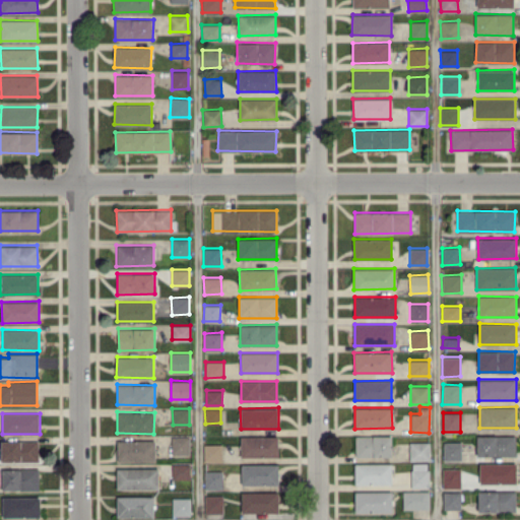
[(171,436),(172,454),(190,454),(189,435),(171,436)]
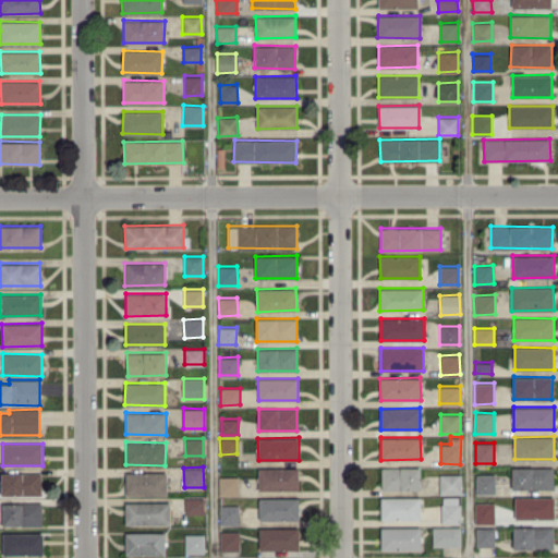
[(381,490),(421,488),(420,466),(380,468),(381,490)]
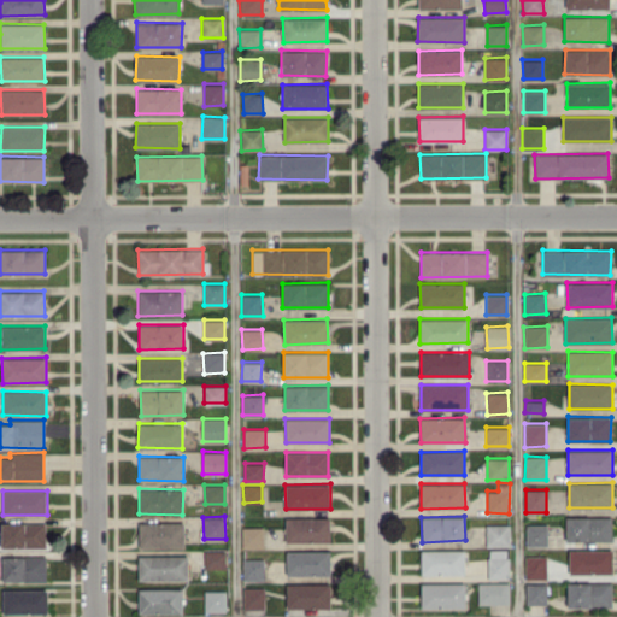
[(611,516),(565,516),(566,541),(612,540),(611,516)]
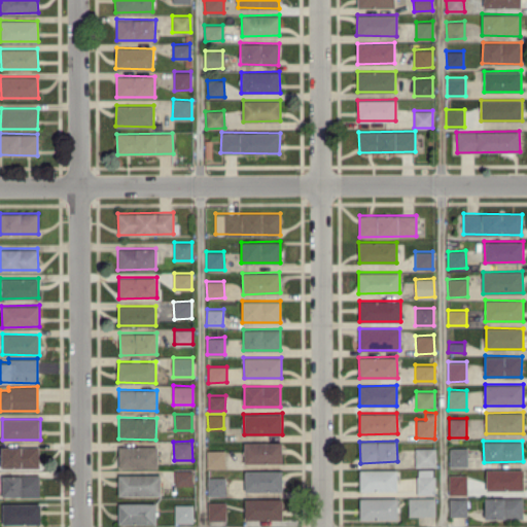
[(244,463),(282,462),(282,442),(244,443),(244,463)]
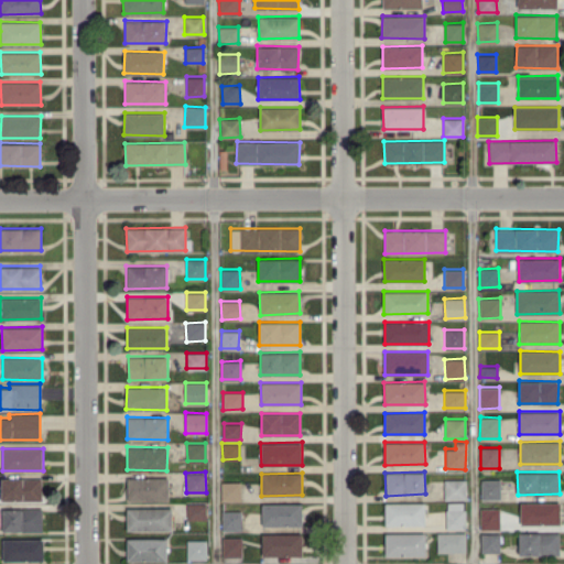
[(1,500),(42,500),(42,478),(1,477),(1,500)]
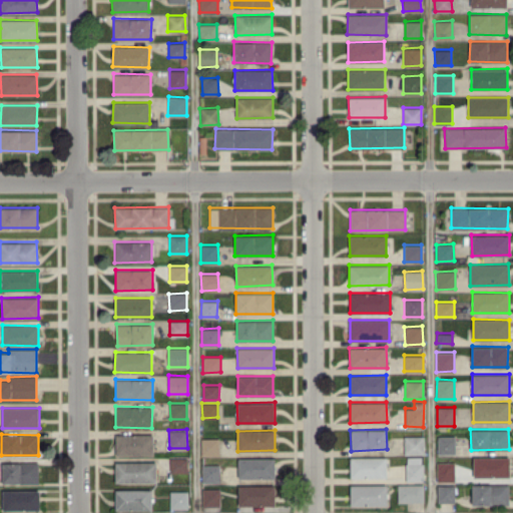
[(115,455),(153,454),(152,434),(115,434),(115,455)]
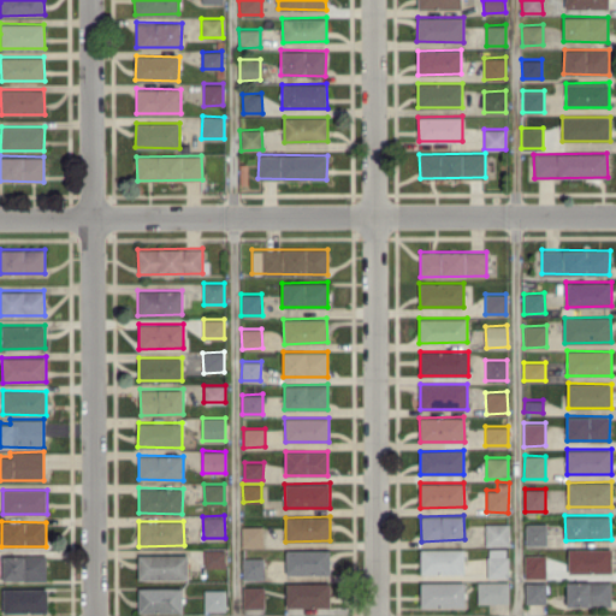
[(485,545),(509,545),(509,522),(485,523),(485,545)]
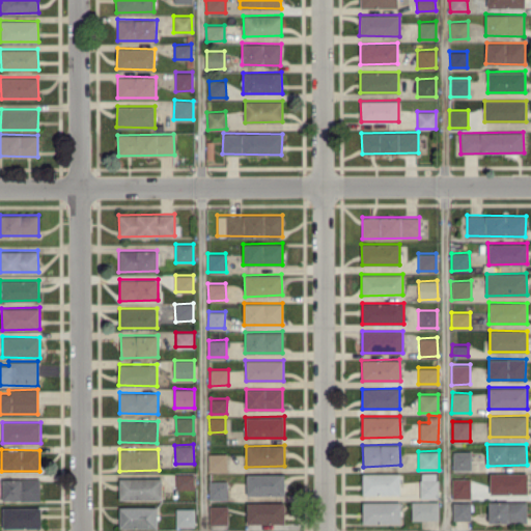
[(452,450),(452,469),(471,469),(471,451),(452,450)]
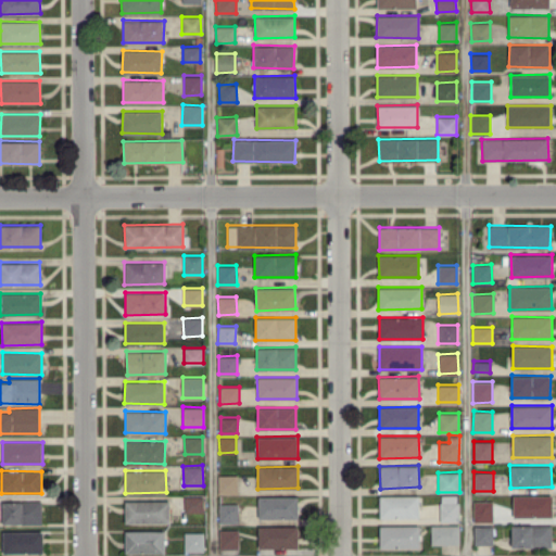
[(217,493),(237,493),(237,475),(217,475),(217,493)]
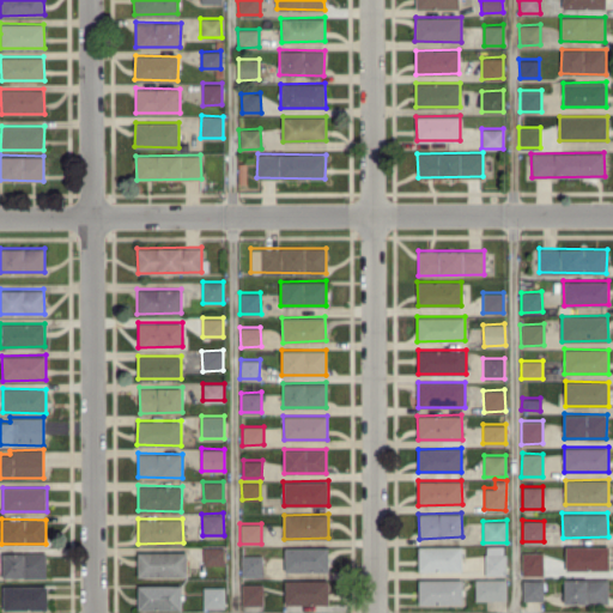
[(202,546),(204,564),(224,564),(223,545),(202,546)]
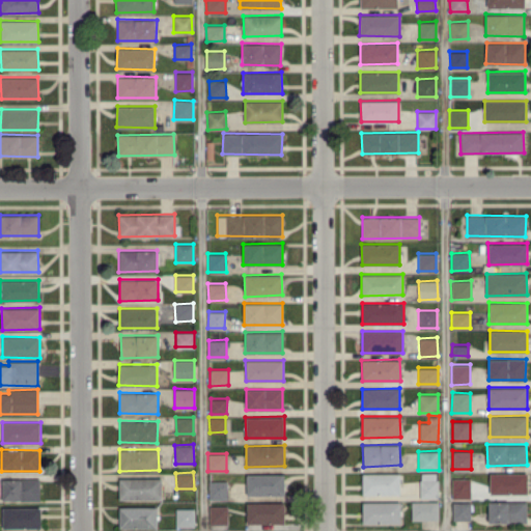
[(438,472),(420,473),(420,498),(438,498),(438,472)]
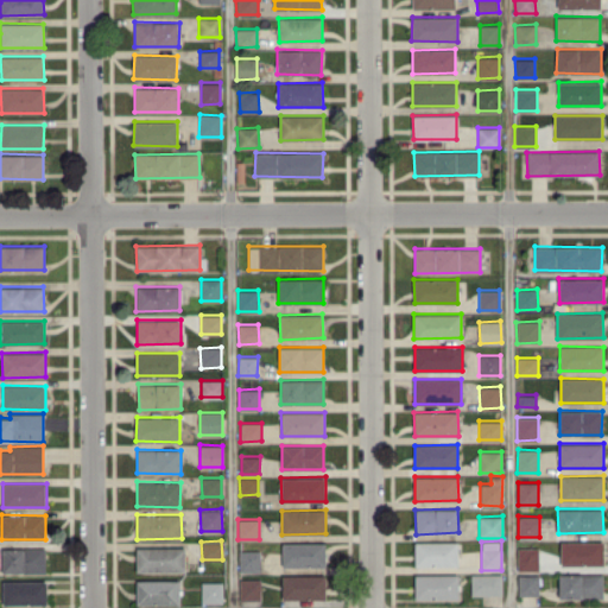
[(603,540),(561,542),(561,565),(603,564),(603,540)]
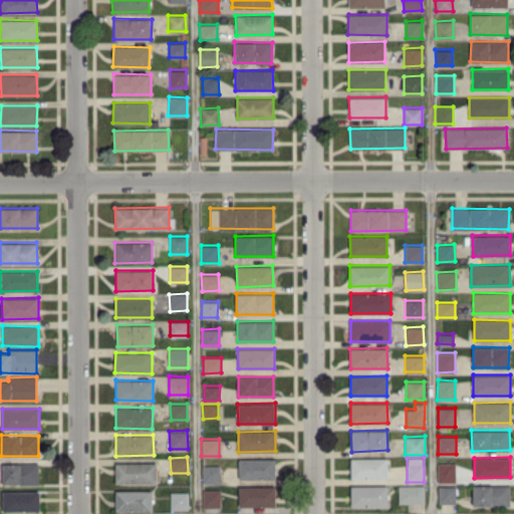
[(238,459),(239,479),(275,479),(275,458),(238,459)]
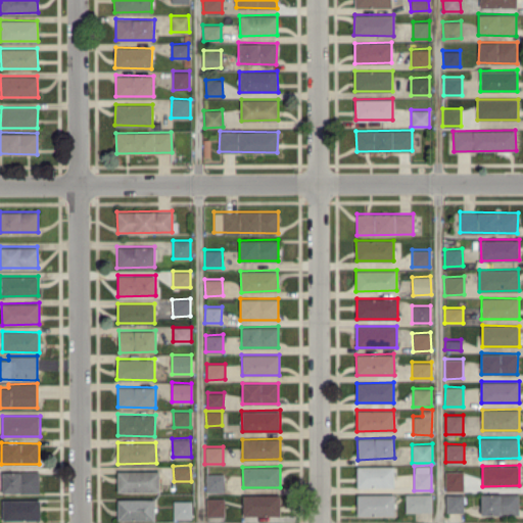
[(357,486),(394,486),(394,466),(358,466),(357,486)]
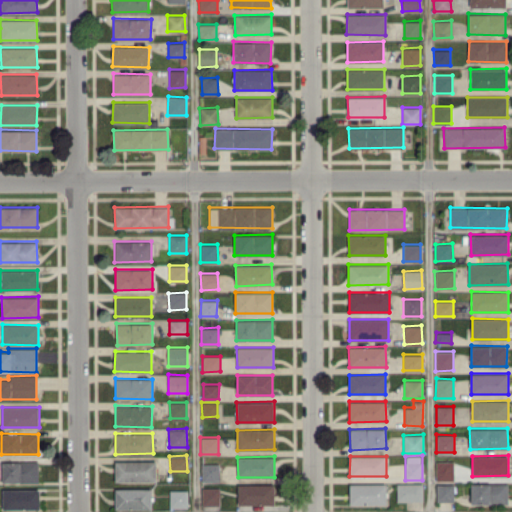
[(38,460),(2,461),(2,482),(38,482),(38,460)]
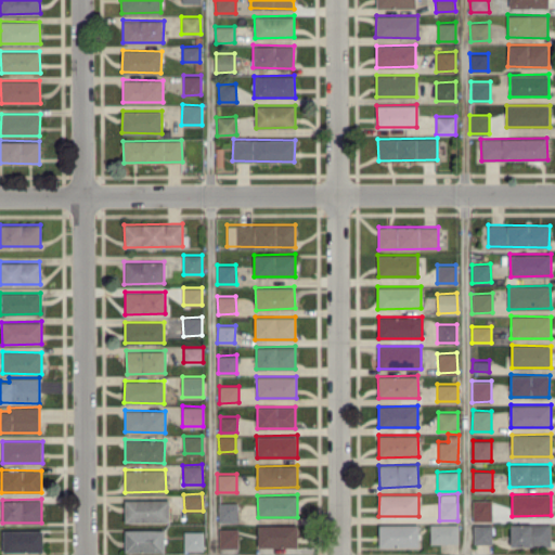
[(169,520),(168,499),(125,499),(125,521),(169,520)]
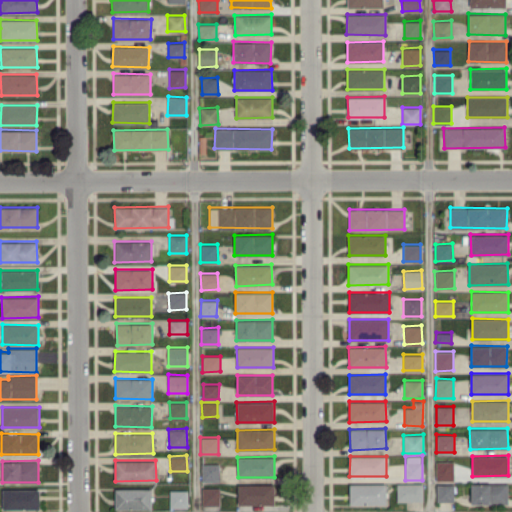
[(453,460),(435,461),(436,480),(453,480),(453,460)]
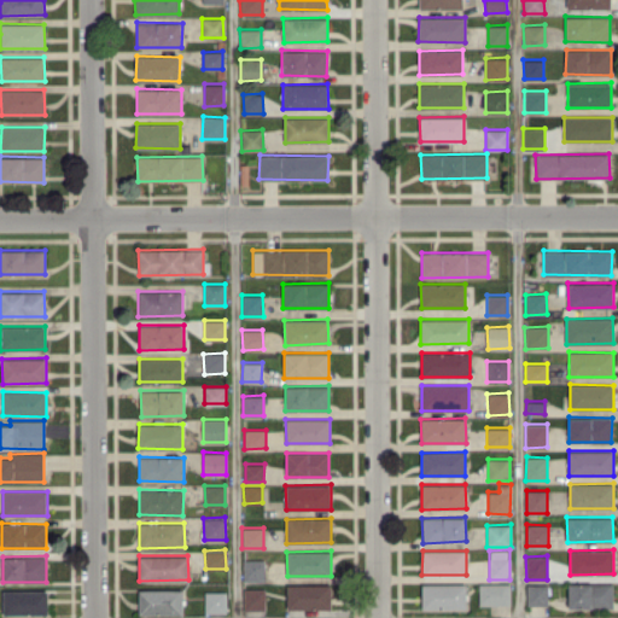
[(264,559),(243,559),(243,581),(264,582),(264,559)]
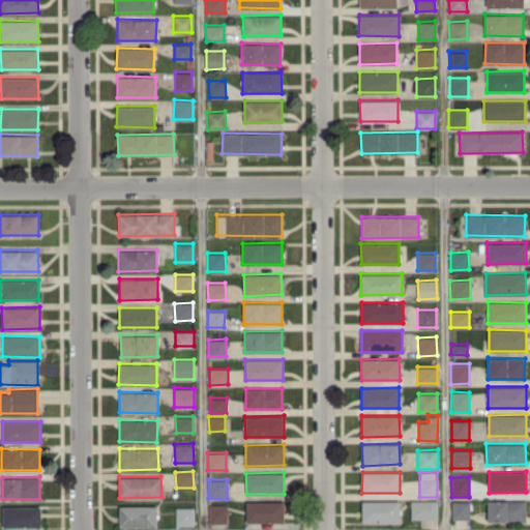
[(361,501),(362,523),(400,522),(400,500),(361,501)]
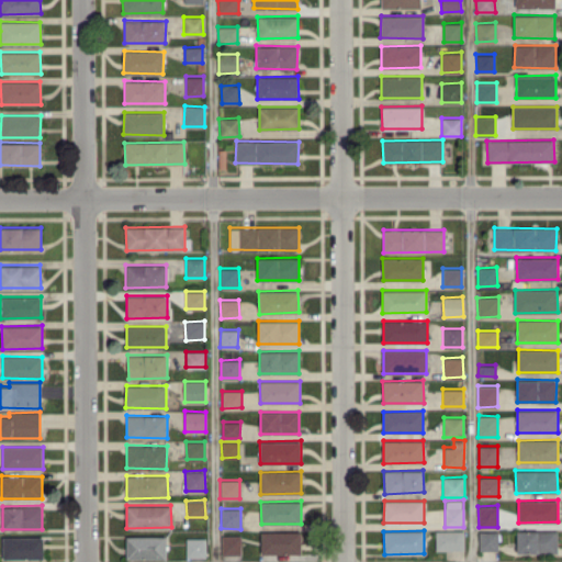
[(464,550),(464,530),(435,530),(436,550),(464,550)]
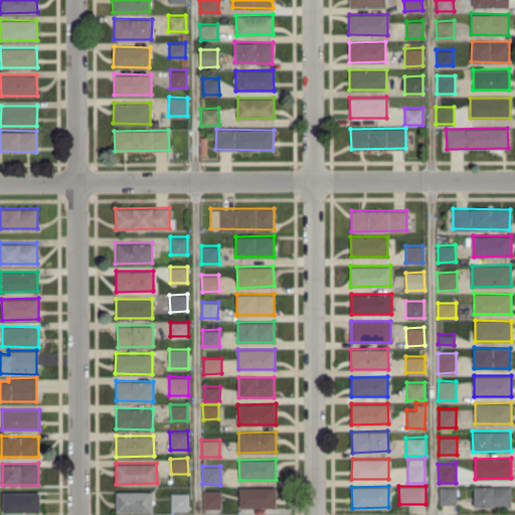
[(456,486),(439,487),(439,504),(457,504),(456,486)]
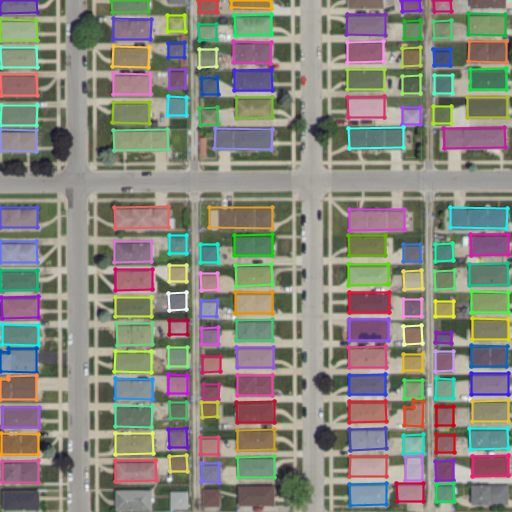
[(508,503),(508,483),(471,483),(471,503),(508,503)]
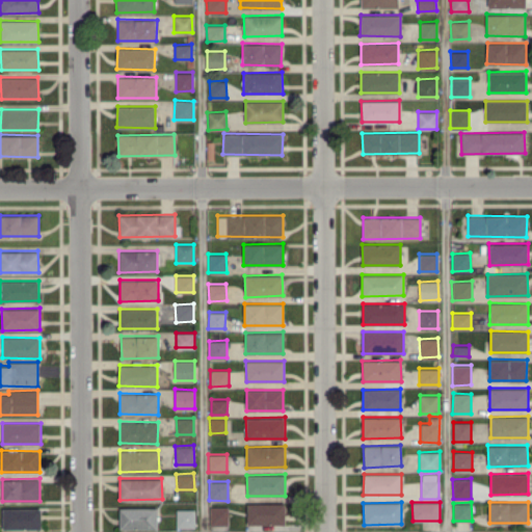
[(285,503),(246,503),(246,524),(285,524),(285,503)]
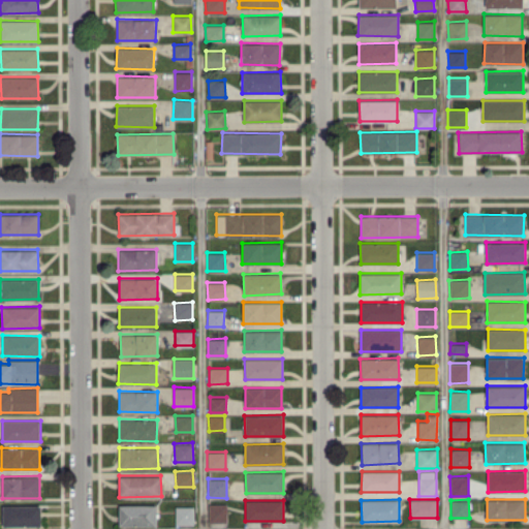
[(209,522),(227,522),(226,503),(208,503),(209,522)]
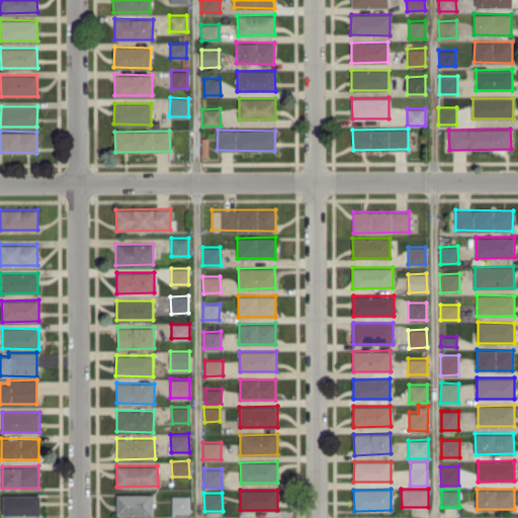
[(39,515),(39,494),(2,495),(3,515),(39,515)]
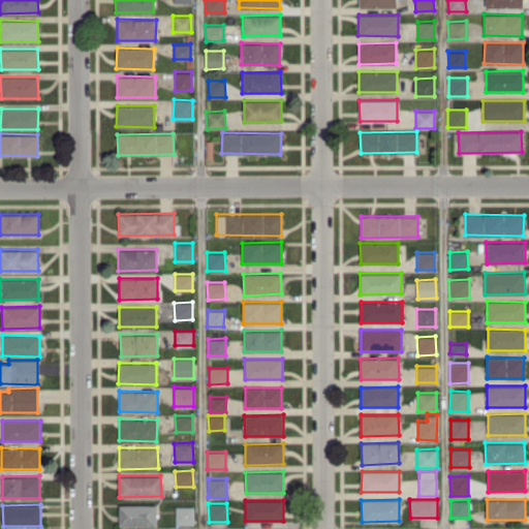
[(156,504),(119,504),(119,526),(156,526),(156,504)]
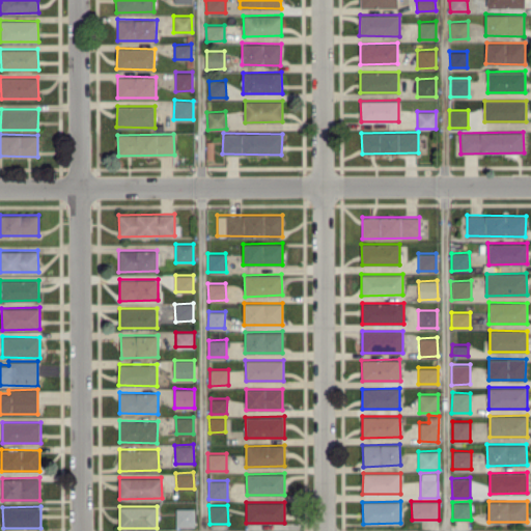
[(194,508),(176,508),(176,526),(194,526),(194,508)]
